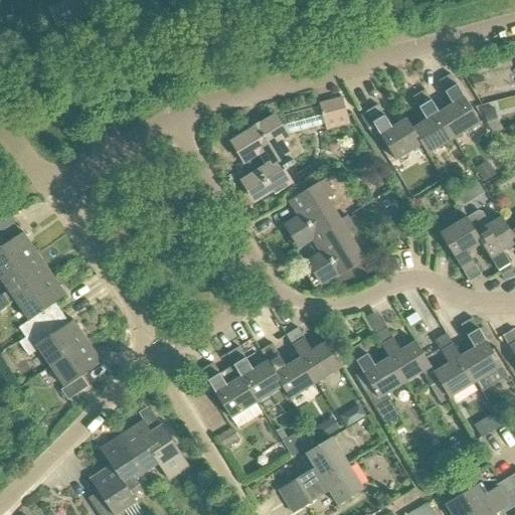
[(95,0),(73,0),(65,3),(72,24),(100,15),(95,0)]
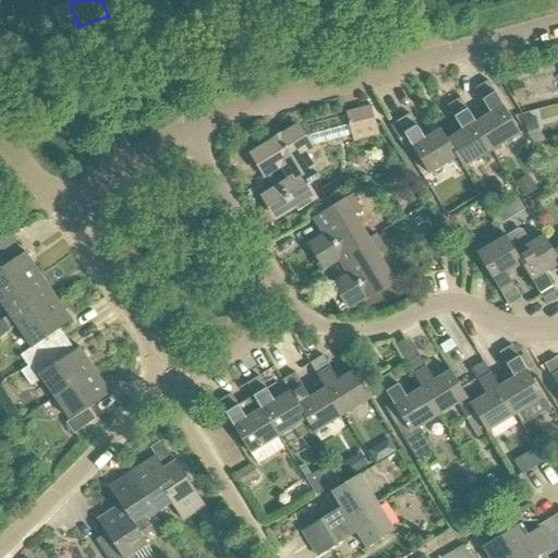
[(492,114),(476,124),(475,124),(492,152),(520,134),(488,82),(475,89),(492,114)]
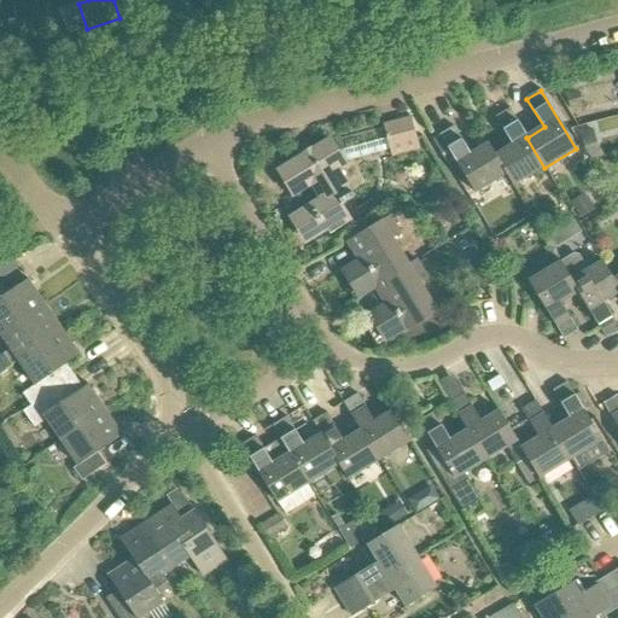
[(579,94),(566,98),(570,110),(583,106),(579,94)]
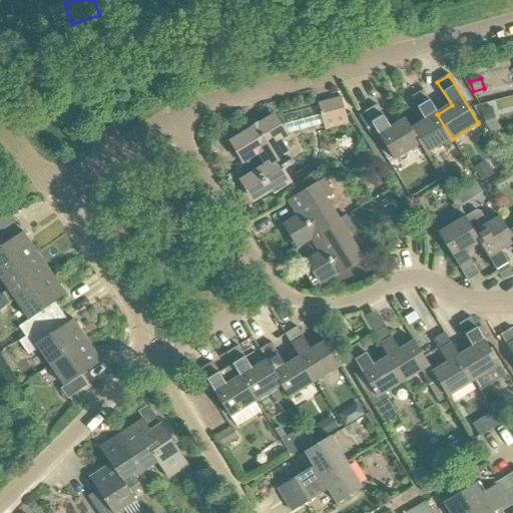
[(426,121),(412,129),(421,145),(420,145),(426,155),(452,139),(437,114),(438,114),(424,90),(412,98),(426,121)]
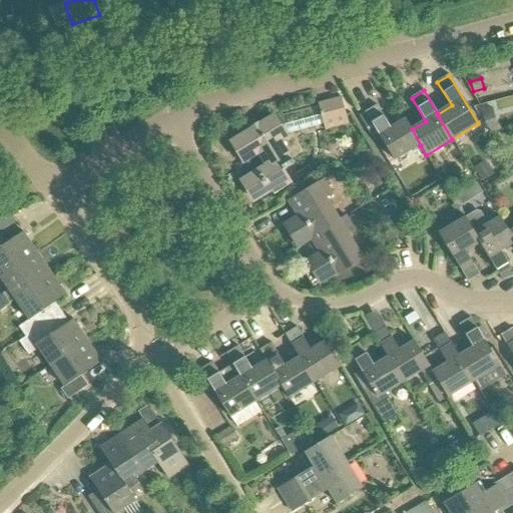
[(273,116),(274,117),(233,142),(242,157),(258,148),(268,166),(242,181),(251,197),(252,197),(255,200),(272,190),(275,195),(293,184),(285,170),(295,163),(281,140),(286,137),(286,138),(289,137),(288,134),(324,124),(326,130),(349,124),(342,98),(319,104),(319,107),(284,116),(283,113),(273,116)]
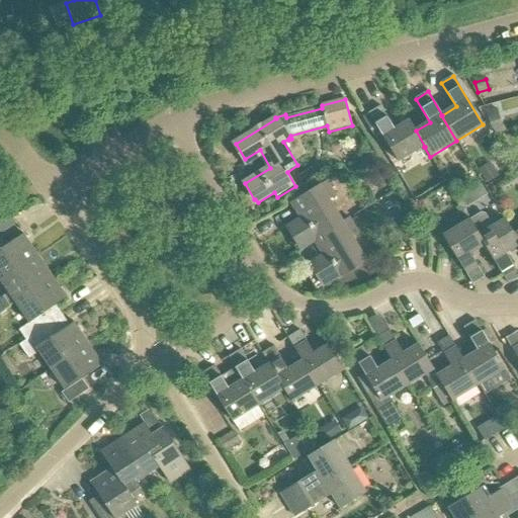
[(416,131),(410,121),(395,131),(380,106),(368,113),(376,125),(383,139),(399,162),(424,147),(425,147),(416,131)]
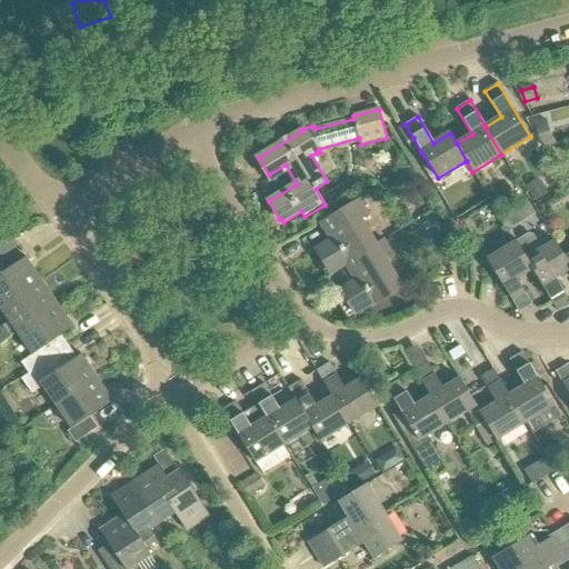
[(538,137),(550,133),(547,119),(533,122),(538,137)]
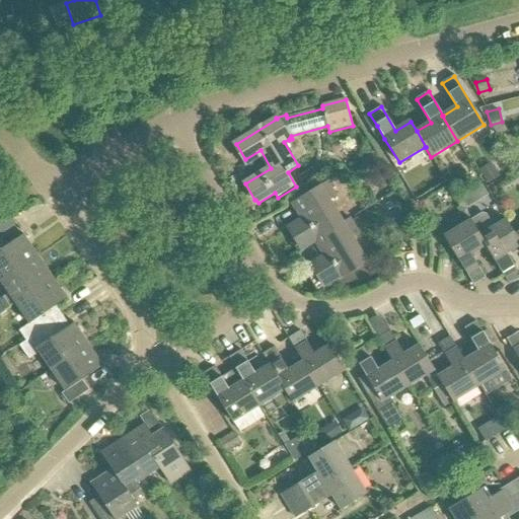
[(372,129),(371,130),(379,142),(384,139),(377,126),(372,129)]
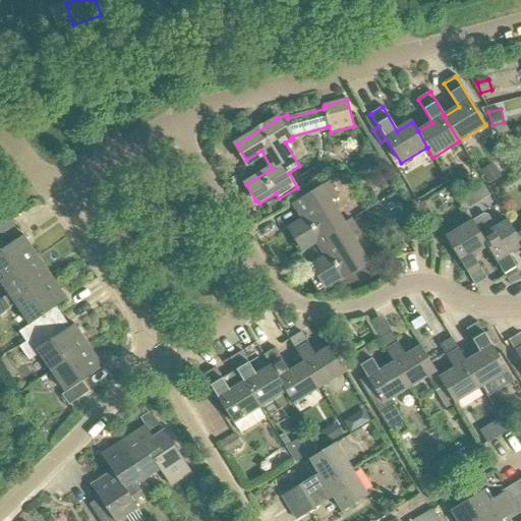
[(497,169),(485,176),(490,184),(502,177),(497,169)]
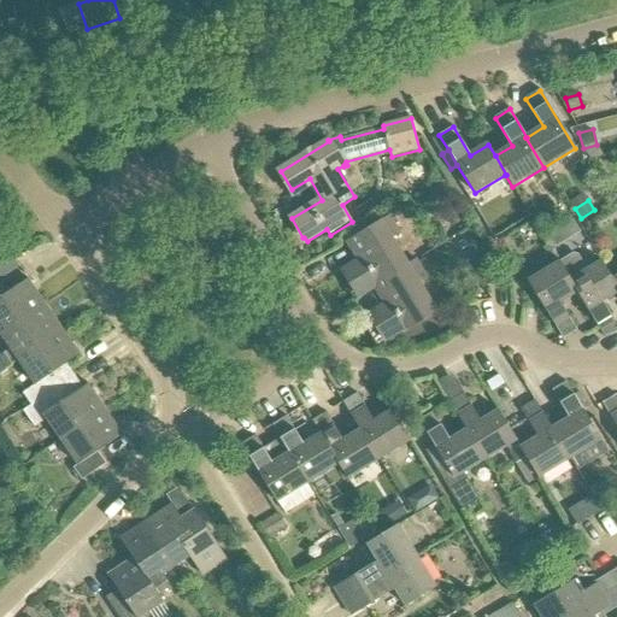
[(345,271),(360,295),(417,260),(416,260),(409,265),(391,236),(399,231),(389,217),(348,241),(360,262),(345,271)]
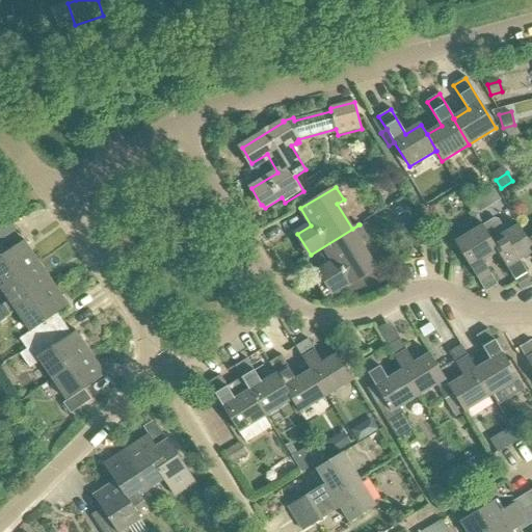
[(484,196),(487,202),(490,206),(500,201),(494,191),(484,196)]
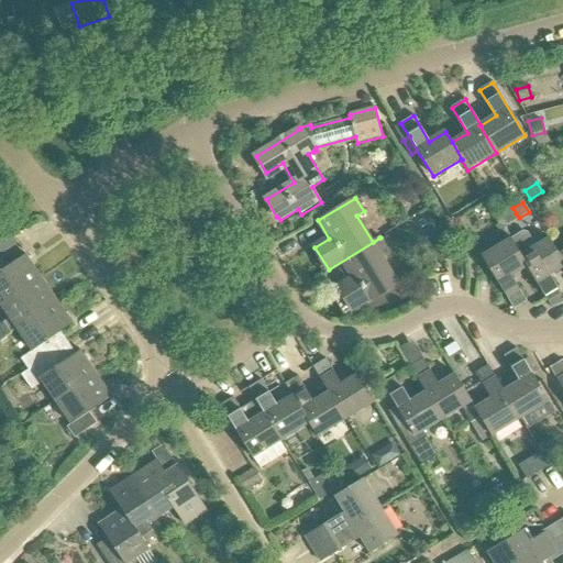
[(523,233),(511,240),(521,256),(527,267),(552,309),(562,302),(562,297),(550,276),(562,267),(562,262),(559,255),(560,255),(550,239),(536,247),(527,233),(523,233)]
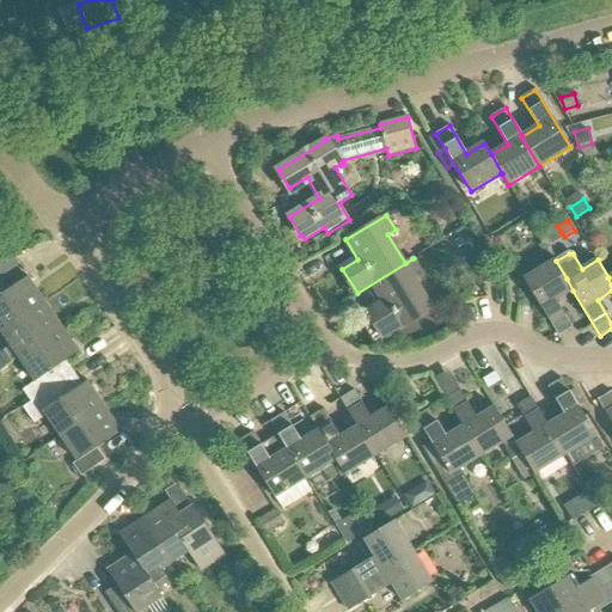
[(481,257),(465,265),(479,288),(495,279),(481,257)]
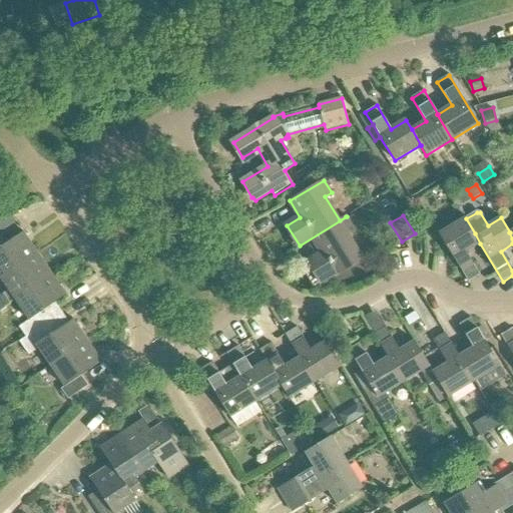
[(347,216),(300,245),(313,238),(322,253),(309,262),(322,283),(338,273),(340,276),(365,261),(347,232),(354,228),(347,216)]
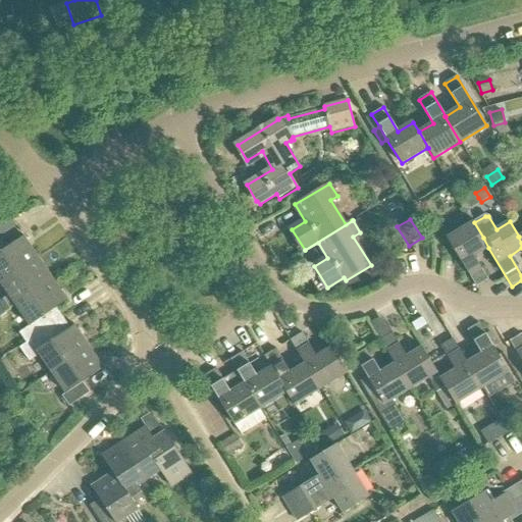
[(483,238),(474,222),(447,239),(476,288),(488,280),(474,256),(488,248),(483,238)]
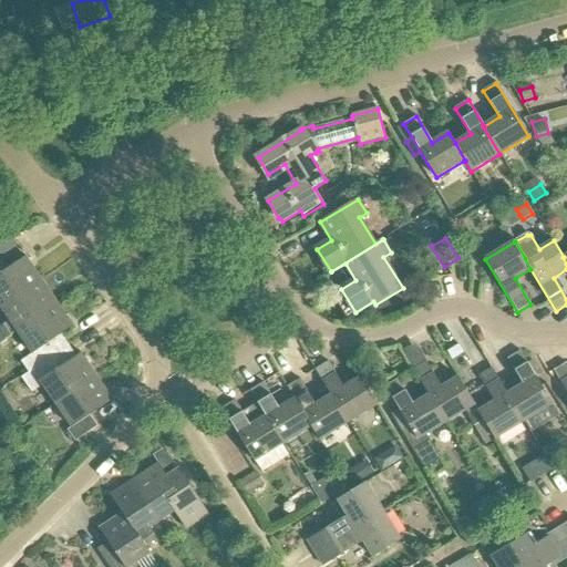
[(0,296),(6,305),(42,280),(27,257),(0,275),(0,296)]
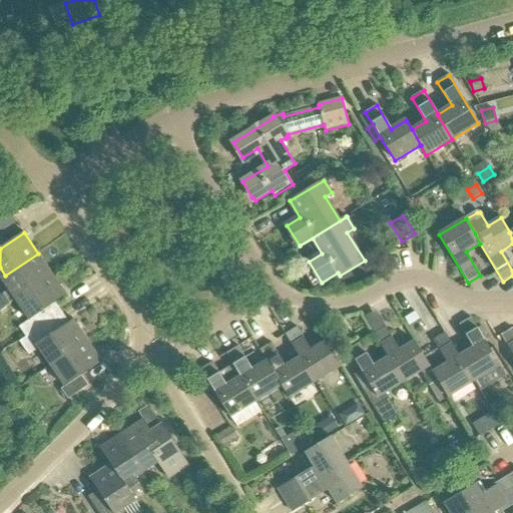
[(0,299),(5,307),(16,300),(15,300),(52,275),(38,253),(5,276),(13,288),(0,296),(0,299)]
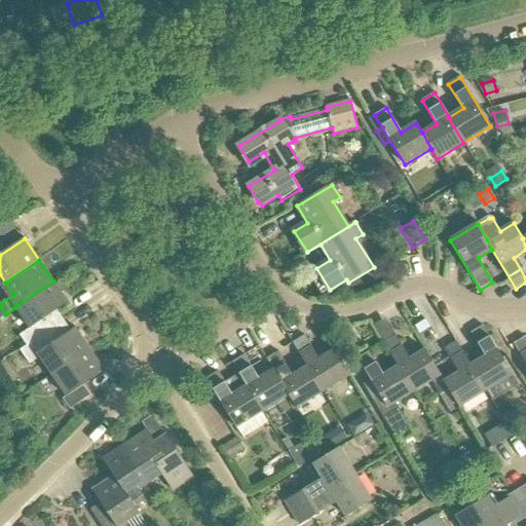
[(20,336),(27,346),(47,333),(40,323),(69,303),(53,282),(15,307),(16,307),(31,329),(20,336)]
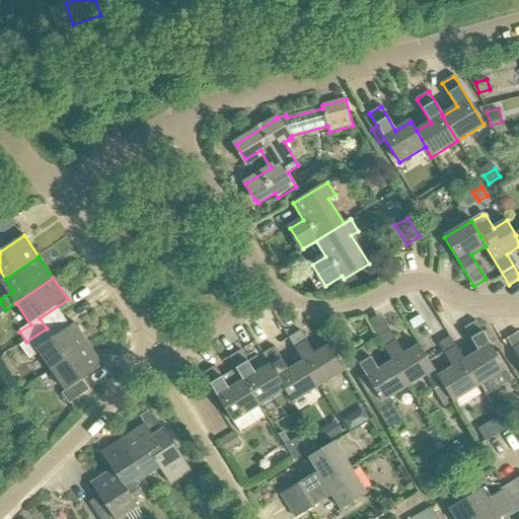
[(420,315),(409,322),(414,329),(425,322),(420,315)]
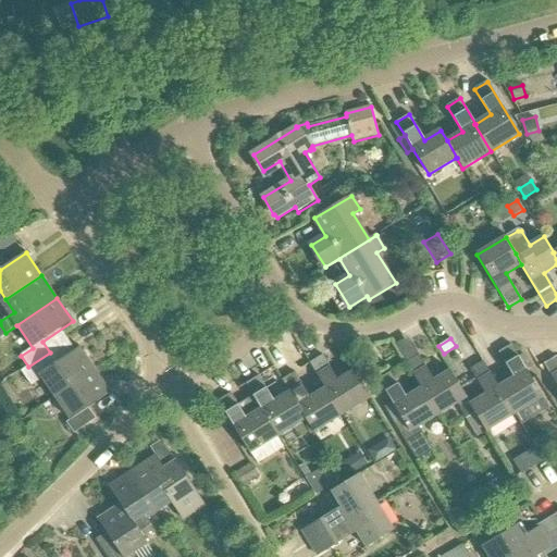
[(514,378),(499,387),(515,415),(543,397),(511,345),(498,353),(514,378)]
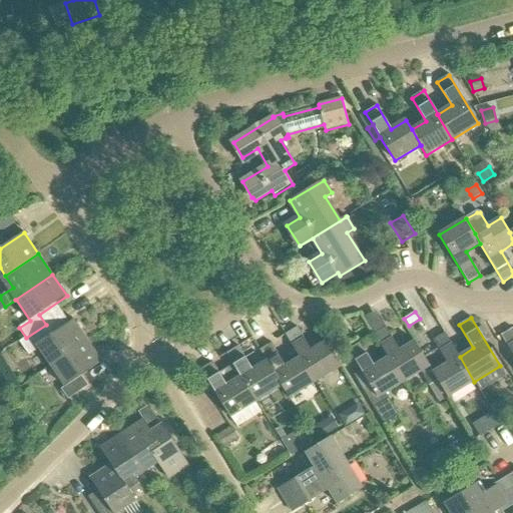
[(39,349),(51,366),(88,341),(73,320),(53,334),(46,325),(26,338),(19,343),(29,356),(39,349)]
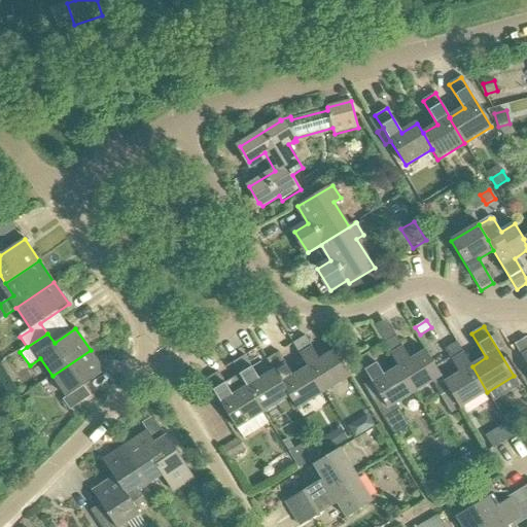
[(293,344),(308,367),(324,393),(351,377),(336,351),(320,360),(306,337),(293,344)]
